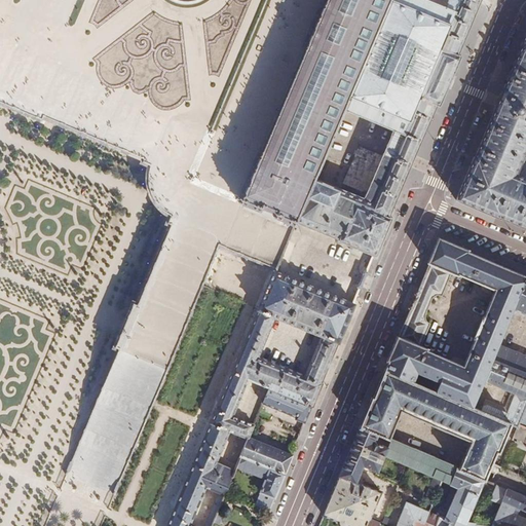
[(323,0),(320,7),(315,7),(301,43),(303,47),(262,146),(257,144),(235,193),(232,200),(261,213),(262,211),(271,215),(270,217),(294,226),(296,224),(378,259),(395,220),(390,218),(438,108),(443,109),(465,55),(461,53),(483,0),(323,0)]
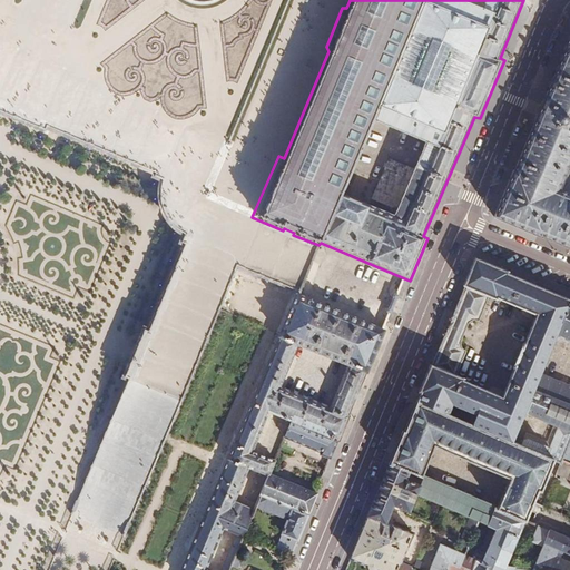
[(569,37),(564,49),(567,50),(544,101),(543,100),(534,120),(536,120),(514,170),(513,169),(493,216),(540,237),(540,235),(569,247),(569,37)]
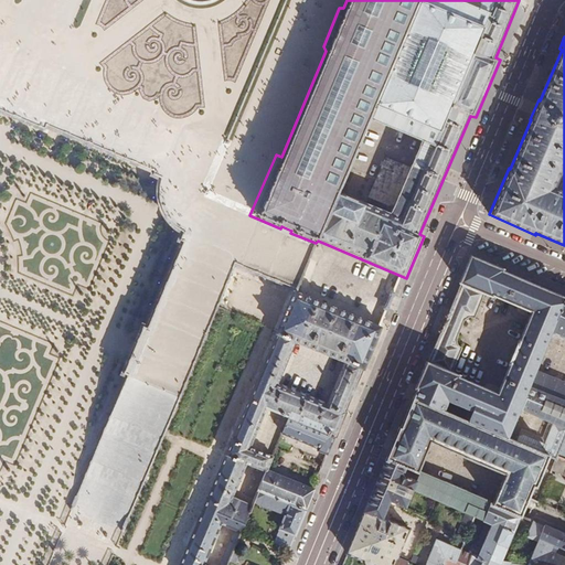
[(235,265),(297,290),(316,243),(307,243),(258,223),(258,220),(249,215),(199,194),(208,173),(221,142),(24,61),(0,51),(0,108),(45,128),(48,123),(156,168),(153,173),(162,177),(160,183),(159,191),(160,199),(162,205),(164,212),(169,217),(174,224),(185,231),(183,237),(187,238),(148,329),(145,328),(125,373),(129,374),(72,507),(71,510),(98,522),(123,532),(124,529),(235,265)]
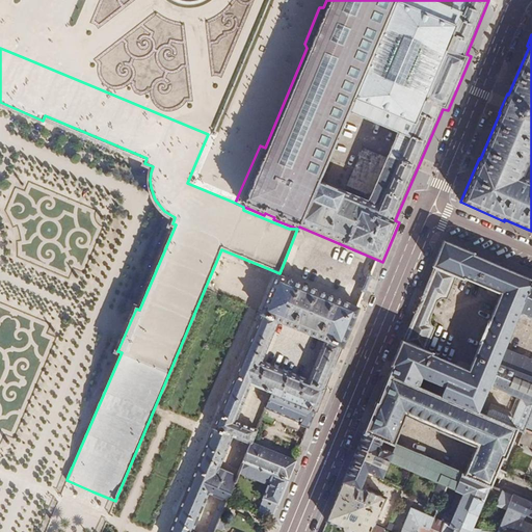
[(432,268),(433,268),(420,299),(418,303),(417,307),(408,327),(402,341),(401,340),(391,366),(392,367),(389,374),(418,387),(422,377),(448,389),(444,399),(477,413),(488,386),(521,399),(512,418),(493,409),(487,411),(485,417),(516,430),(522,432),(523,429),(525,430),(531,413),(531,379),(496,365),(502,348),(517,314),(531,280),(475,256),(476,255),(444,241),(432,268)]
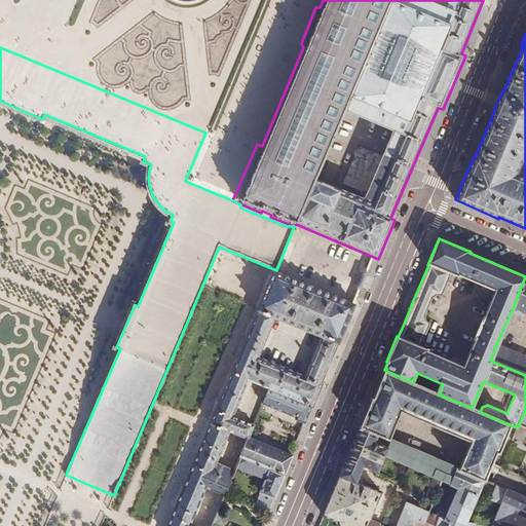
[(271,384),(314,403),(358,305),(276,270),(166,525),(211,525),(234,473),(217,465),(230,433),(248,441),(250,436),(253,427),(236,419),(251,383),(268,390),(271,384)]
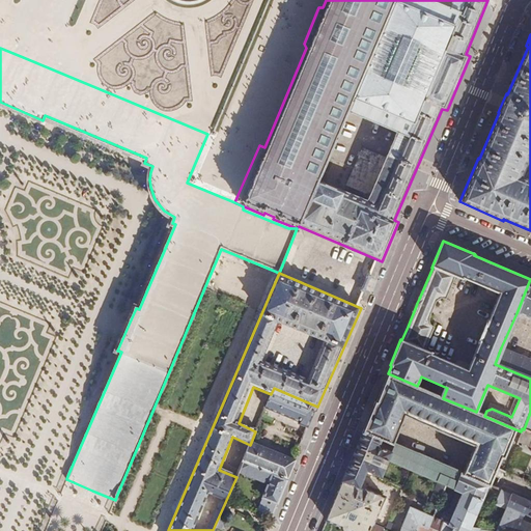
[(530,279),(516,313),(530,319),(530,279)]
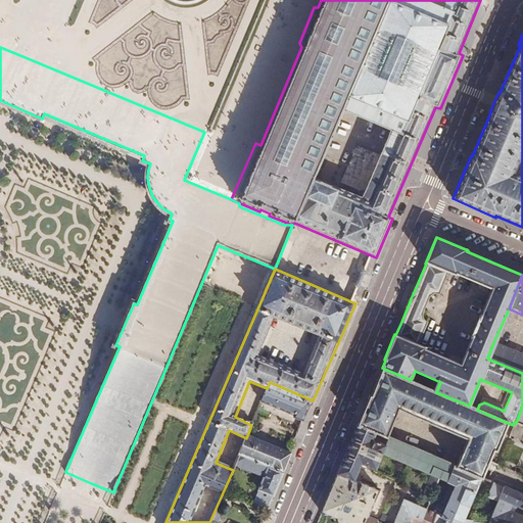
[(522,354),(493,342),(487,359),(522,373),(522,354)]
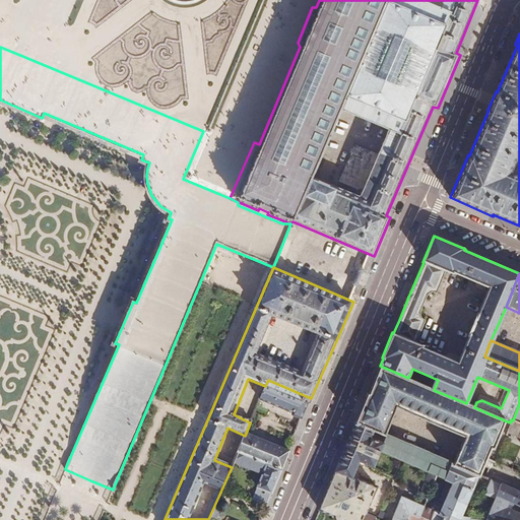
[(368,393),(354,423),(375,431),(385,435),(397,407),(465,437),(454,464),(478,474),(481,468),(485,458),(491,447),(494,449),(505,420),(474,407),(466,403),(434,390),(408,378),(380,366),(369,393),(368,393)]
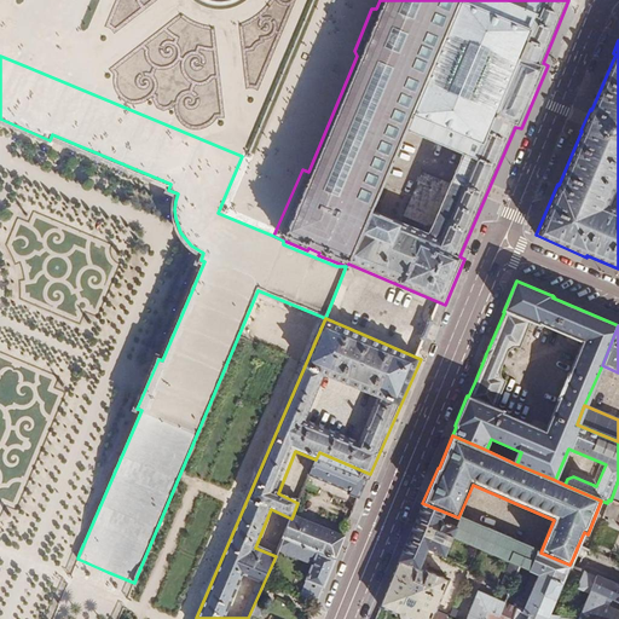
[(360,497),(370,474),(319,452),(316,460),(311,473),(351,490),(350,492),(360,497)]
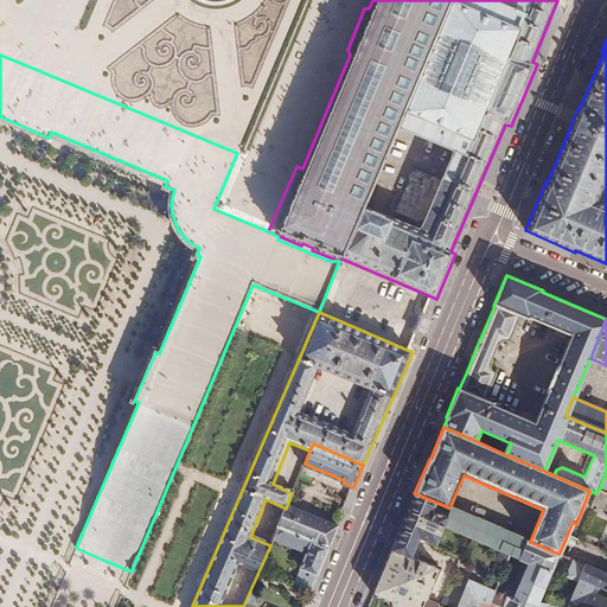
[(596,490),(595,493),(590,505),(606,512),(606,493),(599,491),(596,490)]
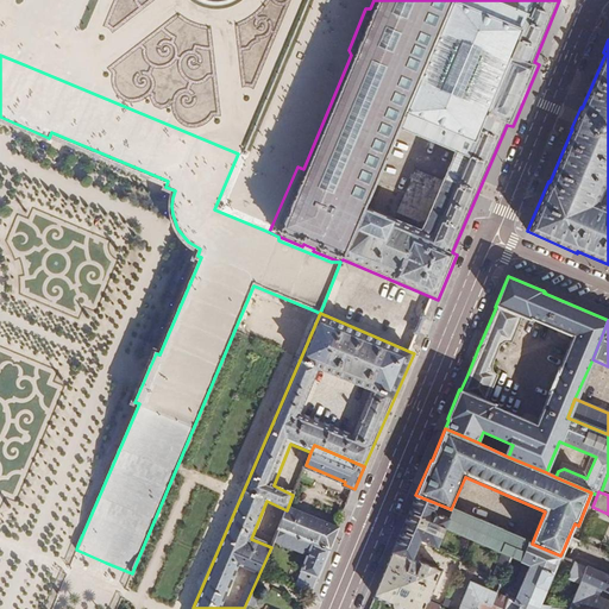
[(415,495),(397,538),(418,547),(420,542),(437,550),(444,531),(449,520),(434,514),(439,504),(415,495)]
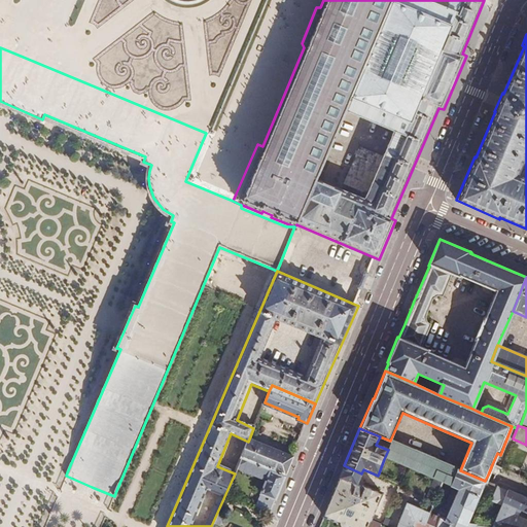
[(294,456),(250,436),(248,442),(242,457),(271,469),(286,476),(294,456)]
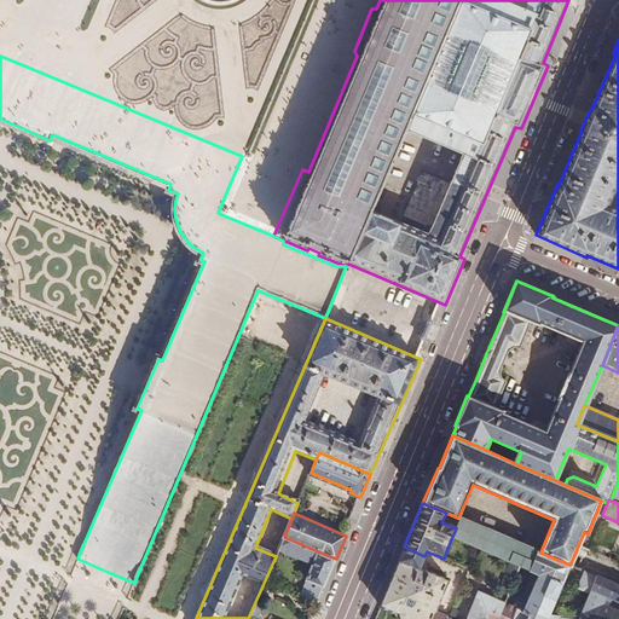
[(538,551),(461,519),(456,528),(451,539),(520,568),(530,573),(538,551)]
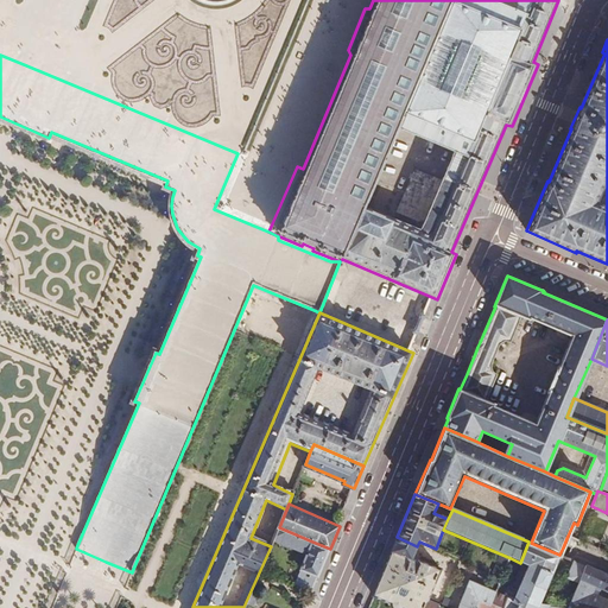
[(312,542),(279,527),(274,538),(309,553),(312,542)]
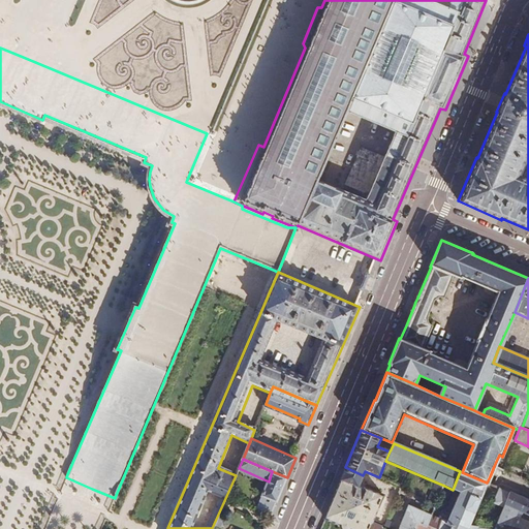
[(345,467),(342,475),(360,484),(363,475),(345,467)]
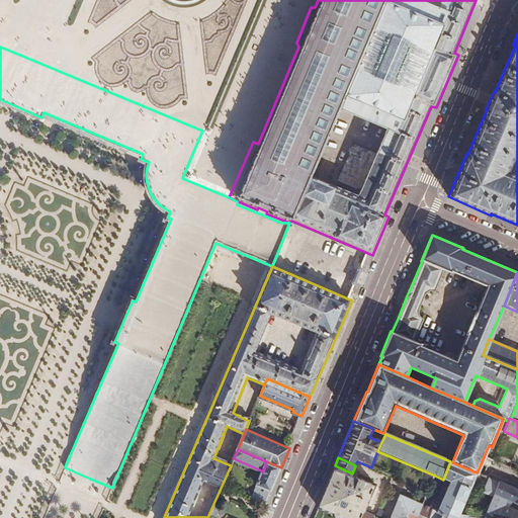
[(252,497),(260,503),(265,505),(281,467),(266,461),(263,471),(252,497)]
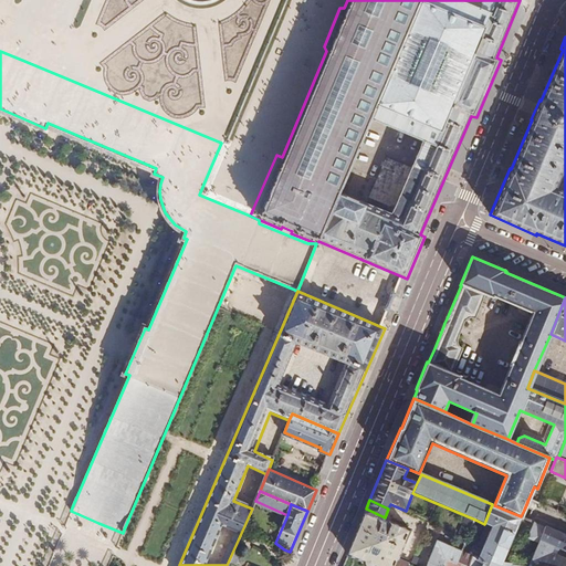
[(494,505),(492,504),(484,524),(492,526),(481,551),(473,547),(469,558),(471,558),(488,565),(500,565),(501,564),(521,516),(494,505)]
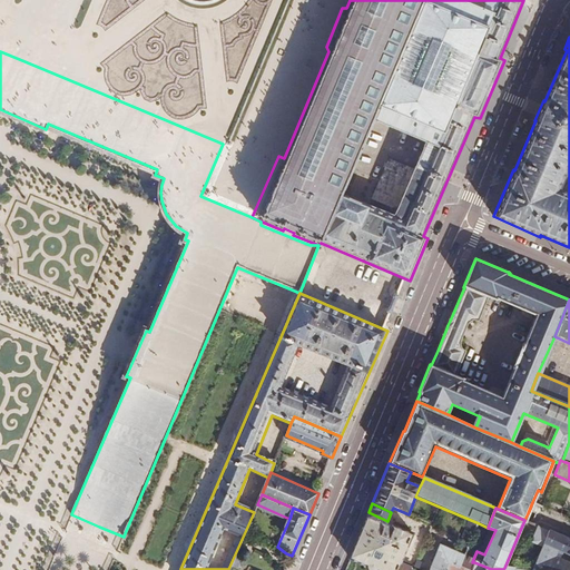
[(351,559),(364,566),(364,567),(366,569),(396,569),(399,567),(411,537),(385,526),(387,521),(369,512),(349,559),(351,559)]
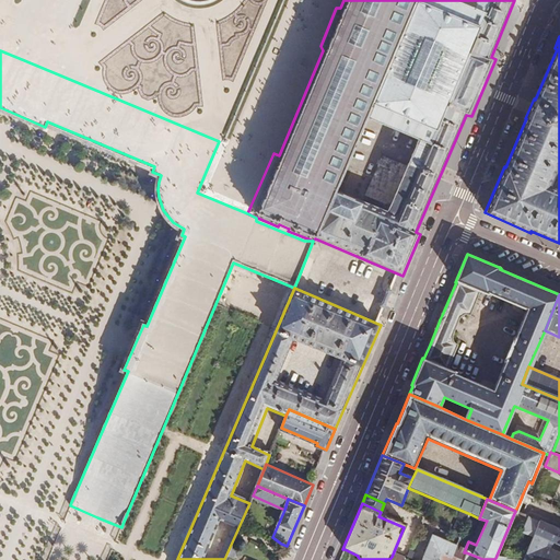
[(539,521),(528,516),(522,533),(533,538),(539,521)]
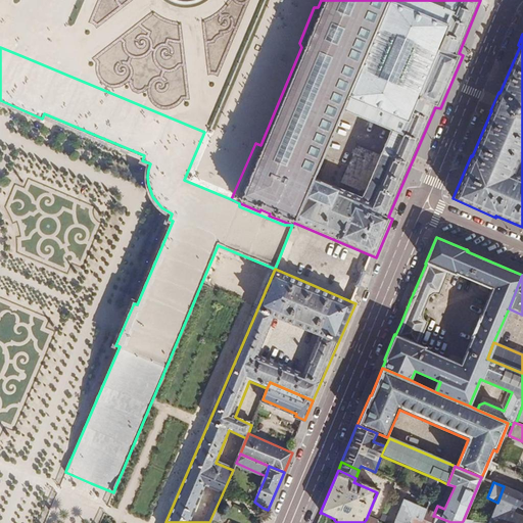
[(522,522),(522,518),(508,513),(510,508),(513,510),(514,507),(522,510),(522,494),(504,486),(497,503),(488,522),(522,522)]
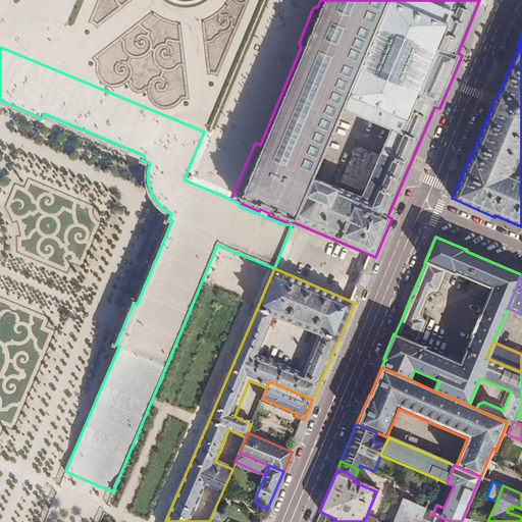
[(419,521),(420,521),(425,511),(402,502),(393,521),(409,521),(411,518),(419,521)]
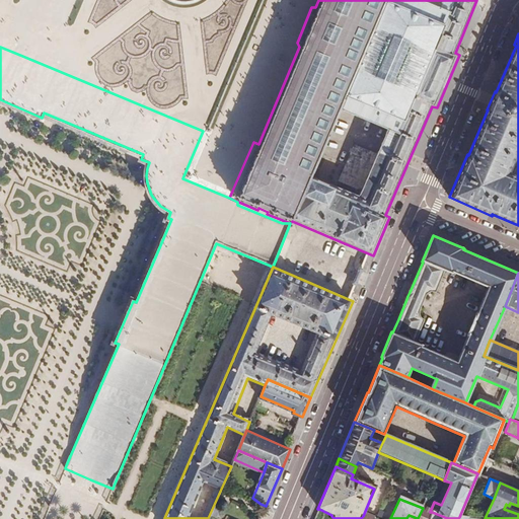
[(428,518),(432,512),(430,512),(423,508),(418,518),(428,518)]
